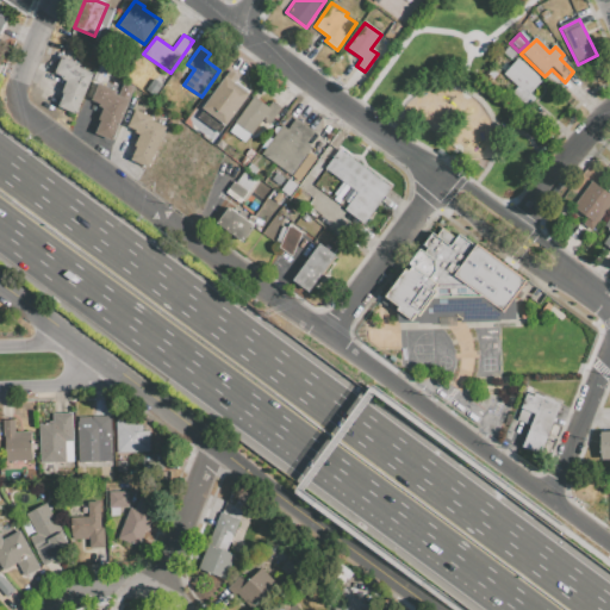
[(509,48),(517,56),(511,62),(503,55),(509,48)]
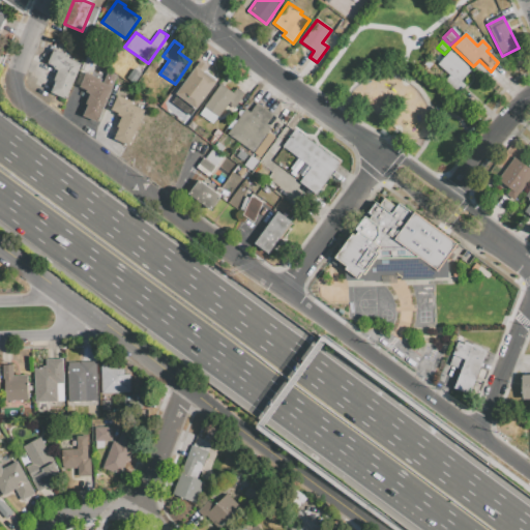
[(81,63),(67,98),(52,92),(56,82),(54,81),(58,70),(54,68),(55,65),(48,63),(54,48),(69,54),(68,58),(81,63)]
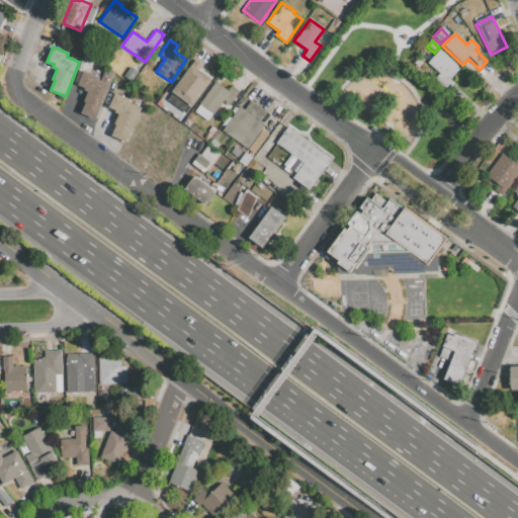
[(424,50),(431,56),(426,61),(420,54),(424,50)]
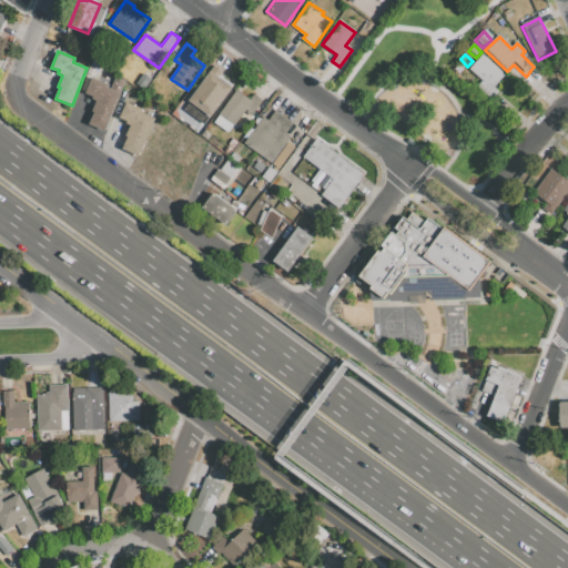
[(469,71),(483,82),(478,88),(493,101),(499,93),(494,89),(505,77),(482,57),(469,71)]
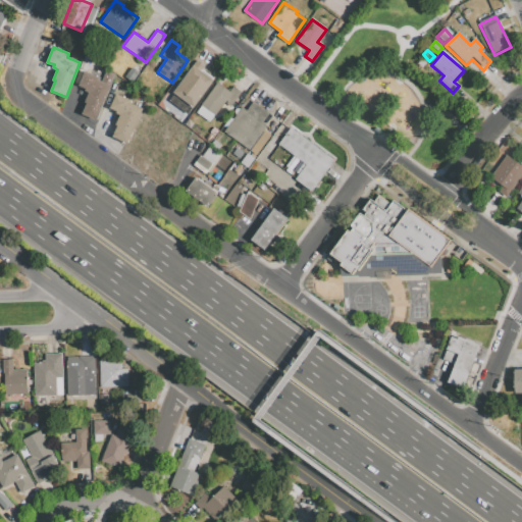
[(196,60),(171,93),(192,107),(213,79),(202,70),(205,66),(196,60)]
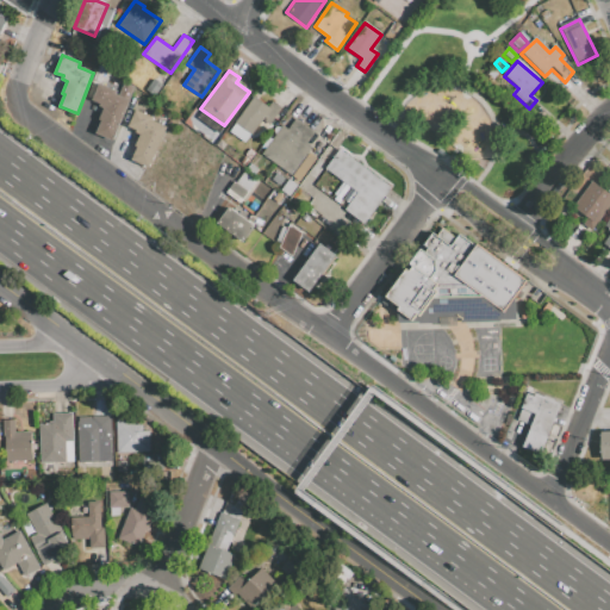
[(130,99),(113,141),(95,134),(100,120),(99,120),(104,109),(99,106),(99,104),(92,100),(99,82),(117,91),(116,94),(130,99)]
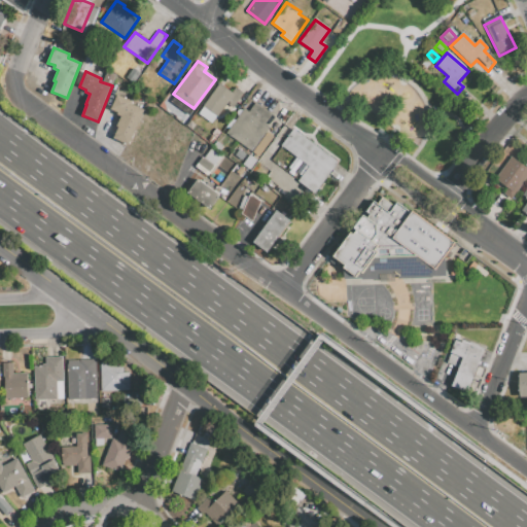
[(235,86),(243,93),(233,107),(226,102),(212,123),(198,112),(219,82),(232,92),(235,86)]
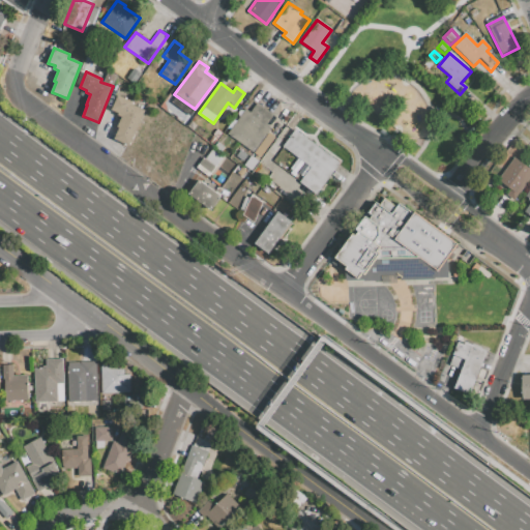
[(145,111),(129,147),(114,141),(119,127),(118,127),(121,118),(117,116),(118,114),(111,111),(118,95),(134,101),(131,105),(145,111)]
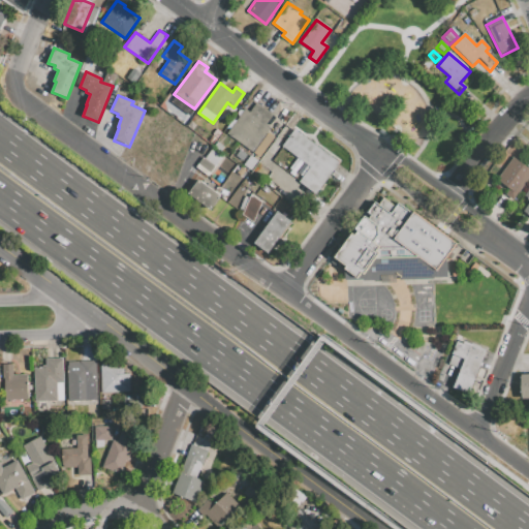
[(256,102),(265,109),(241,142),(227,132),(245,109),(249,112),(256,102)]
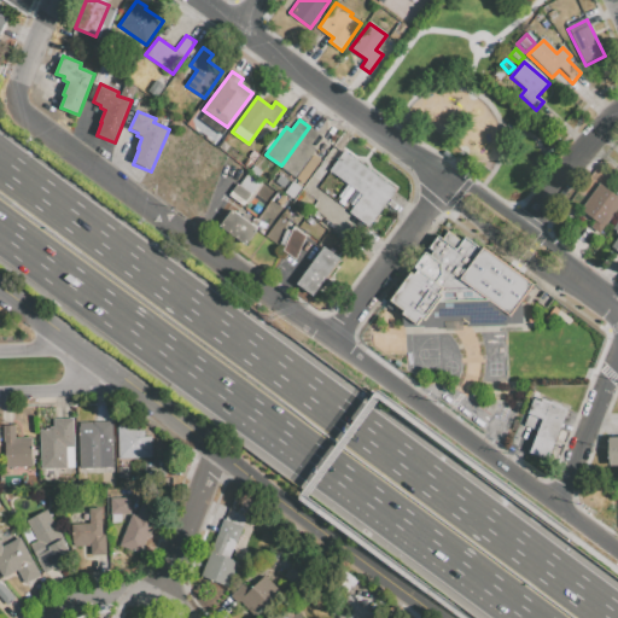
[(309,127),(319,133),(310,144),(316,149),(296,176),(281,165),(309,127)]
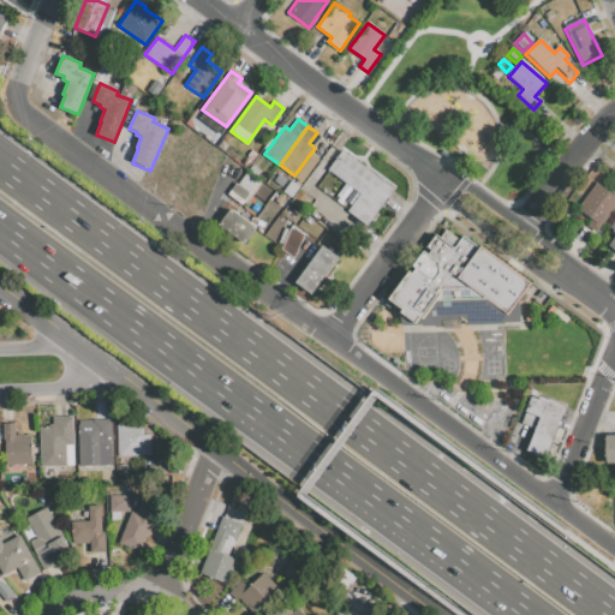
[(327,169),(360,193),(347,212),(366,226),(394,189),(341,150),(327,169)]
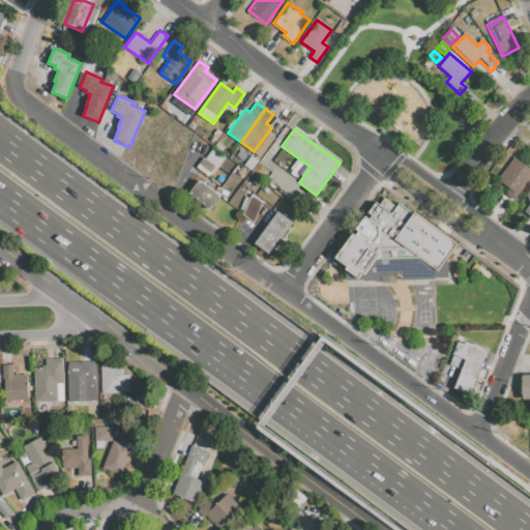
[(211,150),(205,158),(203,157),(196,168),(208,177),(223,157),(211,150)]
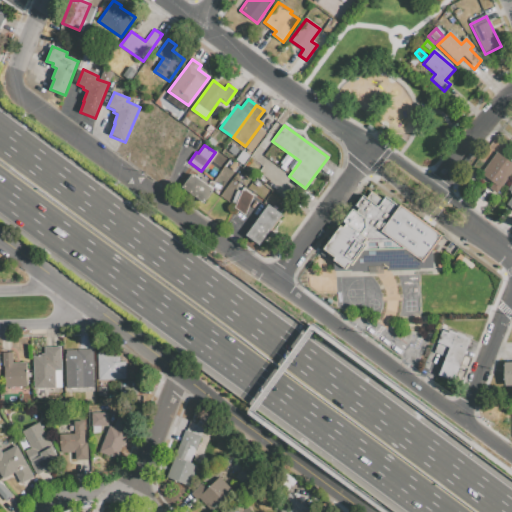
[(497,154),(511,165),(511,178),(498,197),(489,190),(493,186),(480,176),(497,154)]
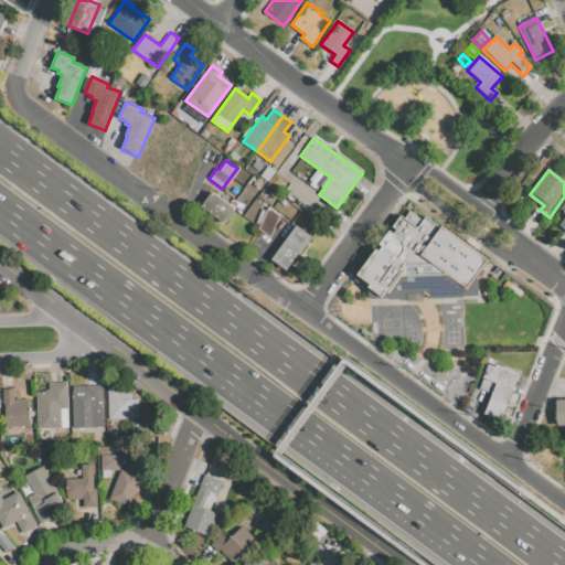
[(212,192),(225,201),(214,216),(202,206),(212,192)]
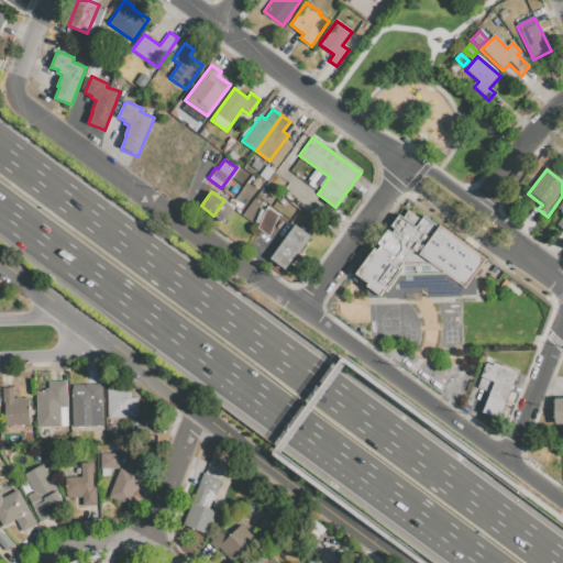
[(224,200),(235,209),(225,223),(213,216),(224,200)]
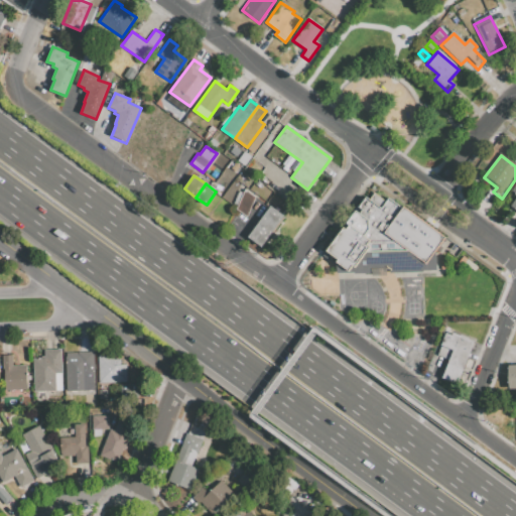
[(258,198),(248,221),(238,211),(240,207),(236,205),(244,184),(259,196),(258,198)]
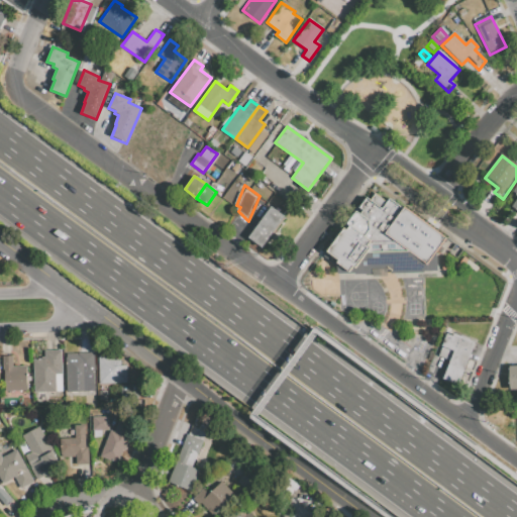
[(327,249),(344,226),(346,228),(349,224),(347,222),(356,209),(360,212),(364,208),(360,206),(369,195),(371,197),(376,191),(387,199),(390,196),(445,237),(427,265),(409,252),(368,252),(355,266),(353,265),(348,270),(337,262),(339,259),(327,249)]
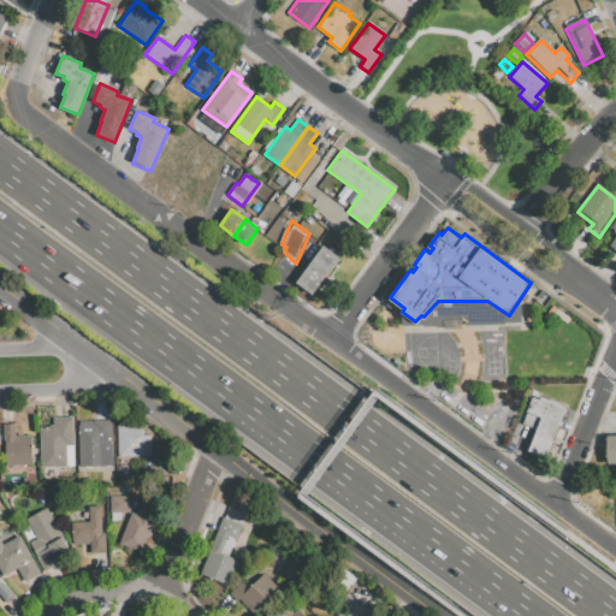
[(324,247),(341,259),(313,295),(297,283),(324,247)]
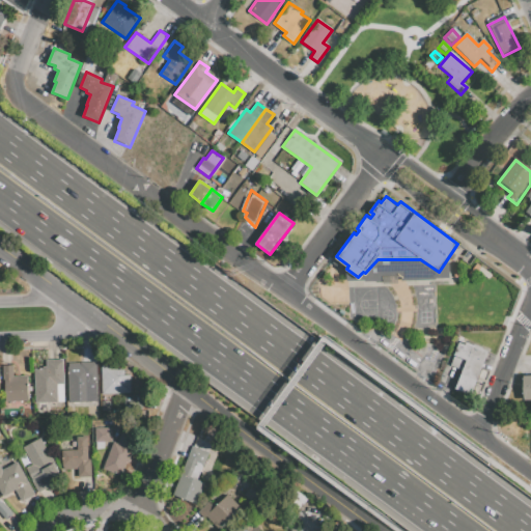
[(456,345),(451,358),(464,363),(450,395),(467,402),(487,354),(464,344),(463,347),(456,345)]
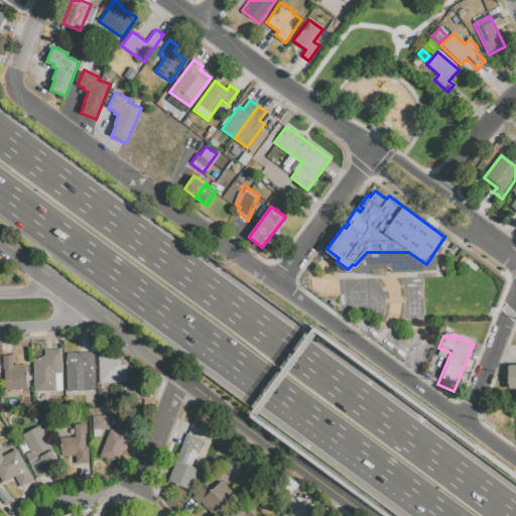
[(42,357),(42,356),(46,356),(45,349),(61,349),(62,373),(55,373),(55,391),(45,391),(35,392),(34,358),(42,357)]
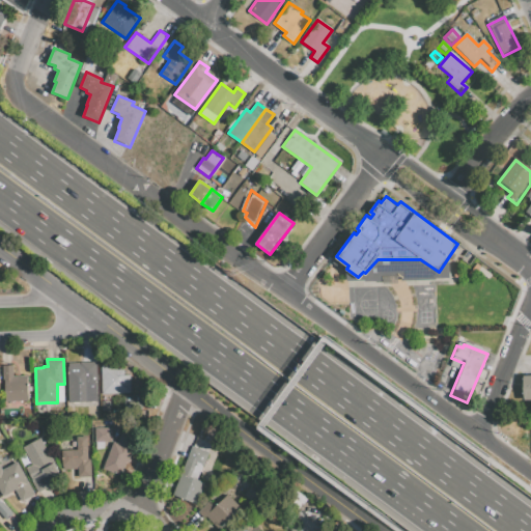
[(103,365),(103,362),(116,361),(116,365),(117,365),(117,369),(123,369),(123,374),(130,374),(131,393),(102,394),(102,365),(103,365)]
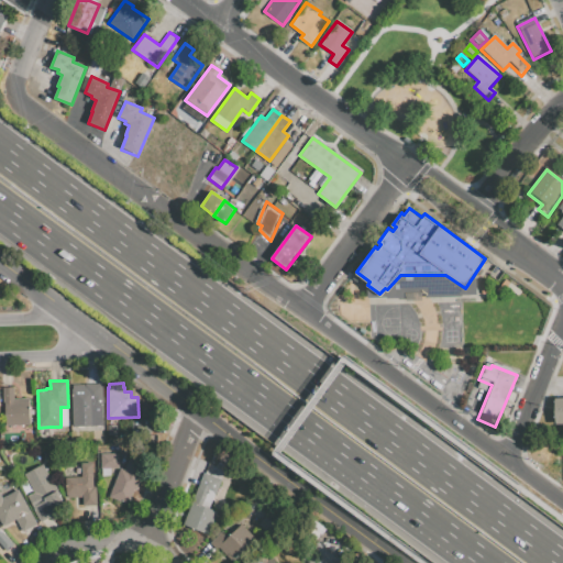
[(102,384),(103,424),(73,426),(72,395),(74,395),(73,384),(102,384)]
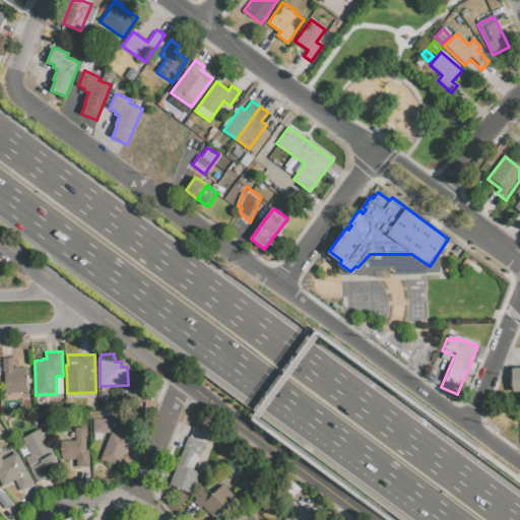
[(14,368),(28,367),(29,392),(13,393),(5,393),(4,358),(14,358),(14,368)]
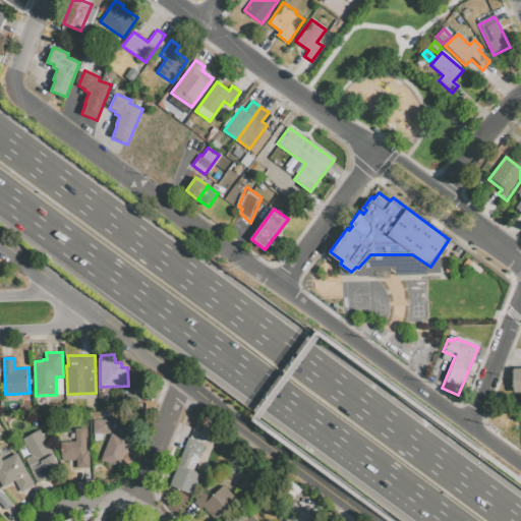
[(137,387),(120,387),(120,400),(136,401),(137,387)]
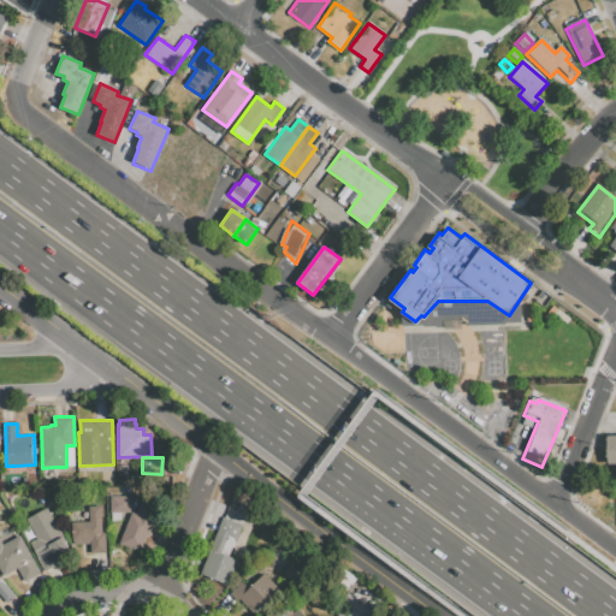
[(116,514),(116,499),(132,498),(132,514),(116,514)]
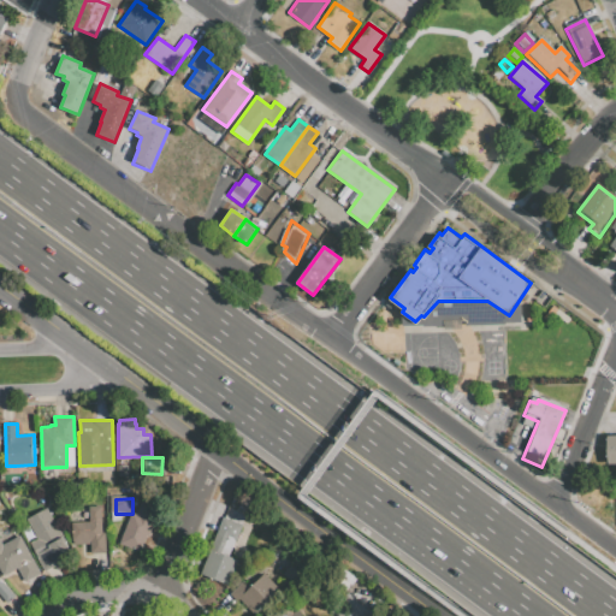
[(149,538),(142,554),(122,545),(134,515),(138,516),(143,503),(163,511),(152,539),(149,538)]
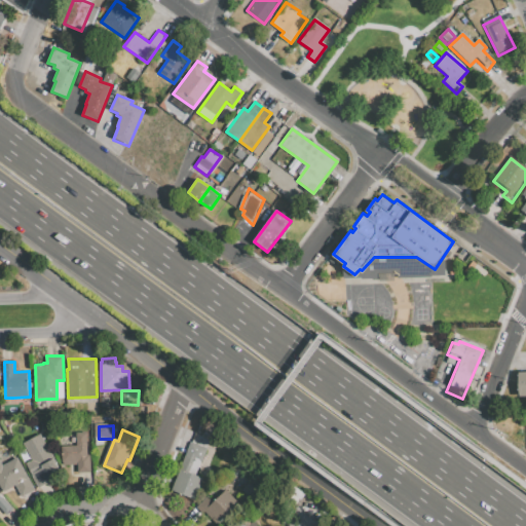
[(77,435),(88,434),(89,457),(91,457),(92,474),(80,474),(79,465),(66,465),(65,448),(78,447),(77,435)]
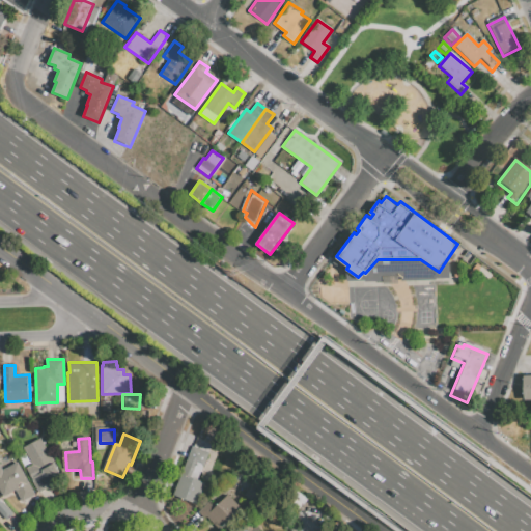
[(34,466),(25,449),(44,439),(65,479),(51,488),(51,490),(43,495),(28,469),(34,466)]
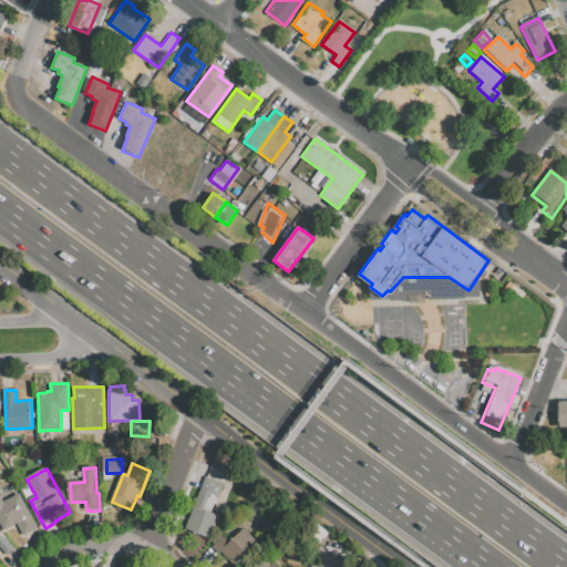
[(184,528),(205,476),(224,483),(217,501),(210,497),(209,503),(214,504),(210,512),(219,515),(210,538),(184,528)]
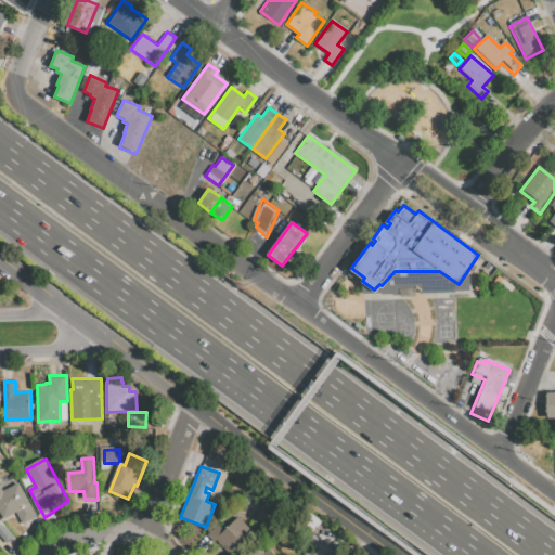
[(16,515),(7,520),(0,508),(0,481),(7,493),(8,492),(22,485),(40,518),(26,526),(18,514),(16,515)]
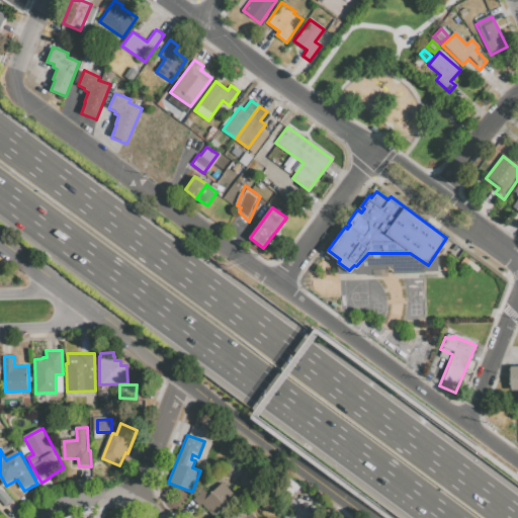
[(238,483),(251,468),(267,484),(254,498),(238,483)]
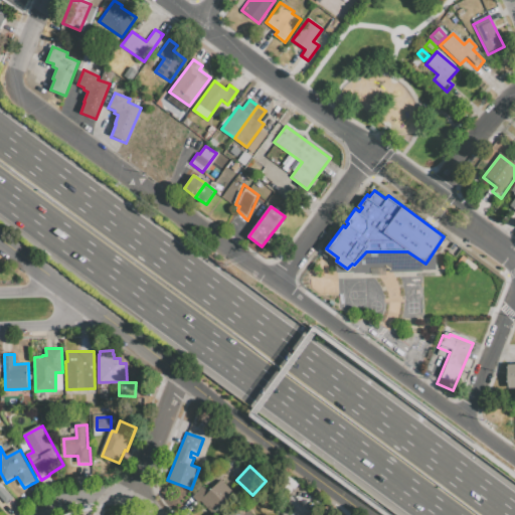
[(209,491),(220,479),(233,491),(213,514),(202,504),(201,505),(192,497),(202,485),(209,491)]
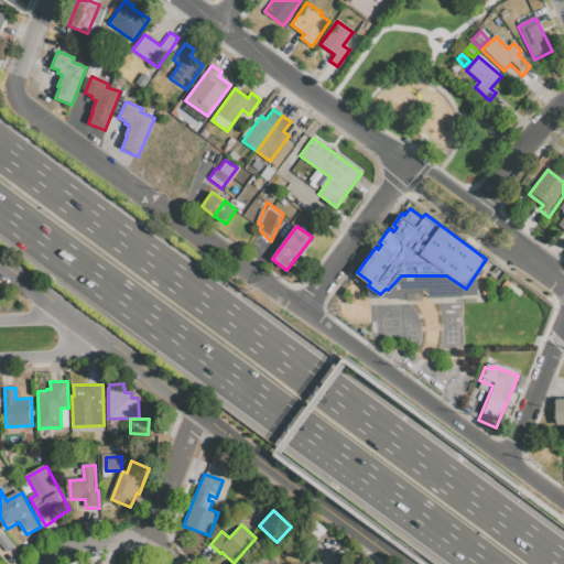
[(0,530),(6,534),(17,549),(10,554),(1,542),(0,543),(0,530)]
